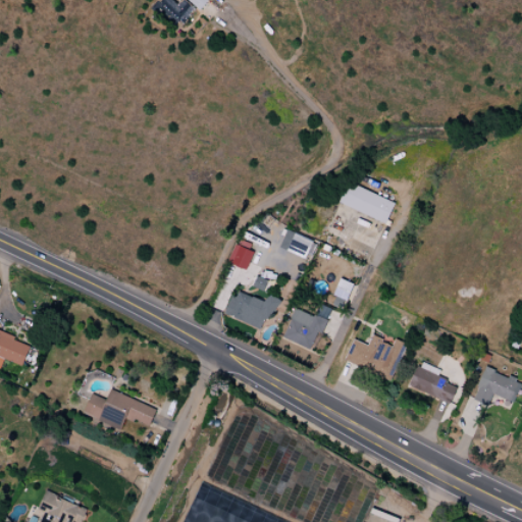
[(184,0),(179,0),(177,4),(172,0),(158,0),(154,4),(179,25),(194,8),(184,0)]
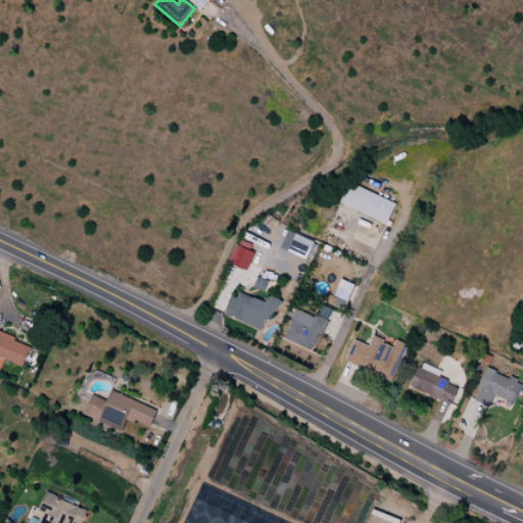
[(209,0),(208,0),(188,0),(200,10),(209,0)]
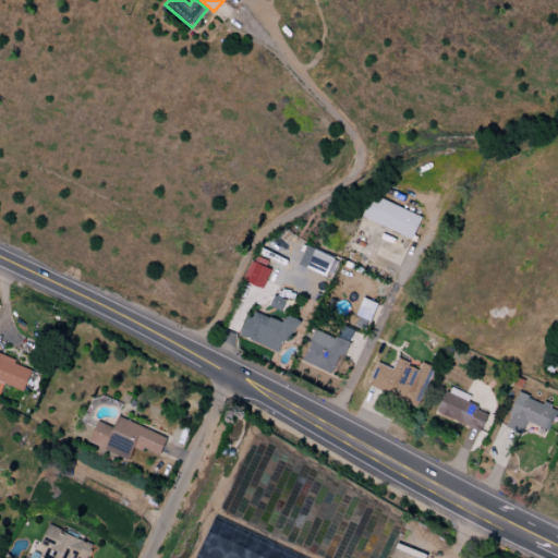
[(362,217),(412,240),(422,218),(373,195),(362,217)]
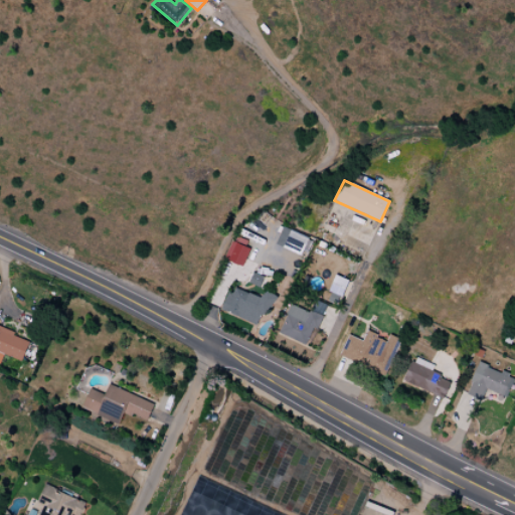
[(308,237),(283,227),(275,245),(301,255),(308,237)]
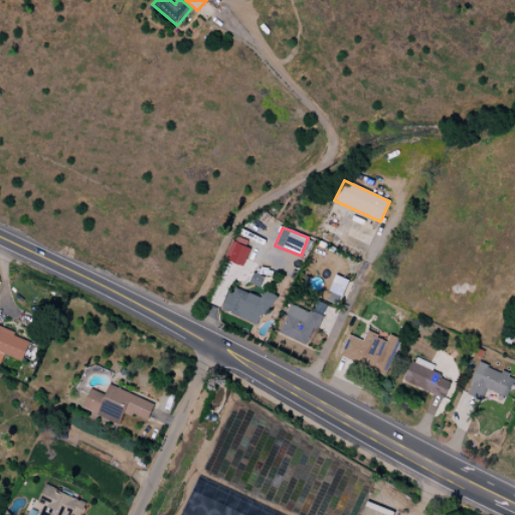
[(224,260),(242,267),(249,248),(231,241),(224,260)]
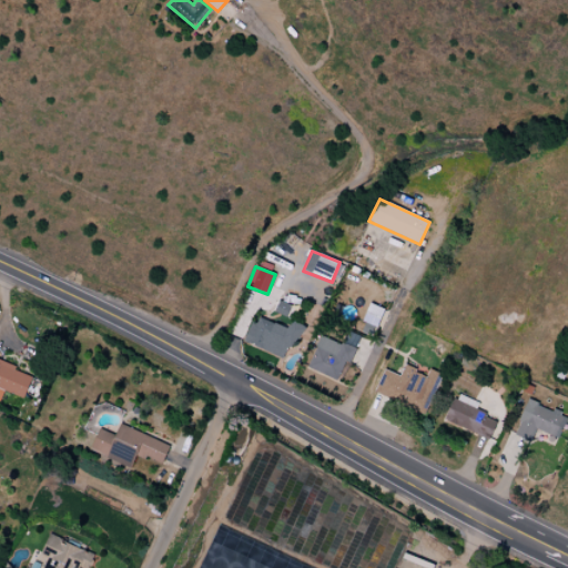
[(384,310),(369,304),(362,322),(377,327),(384,310)]
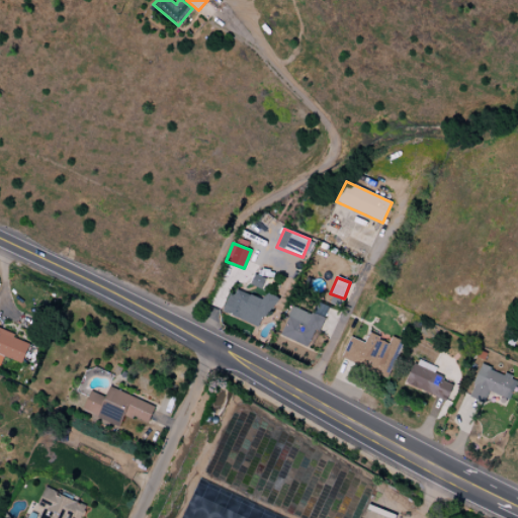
[(224,312),(261,328),(274,296),(266,292),(263,300),(234,287),(224,312)]
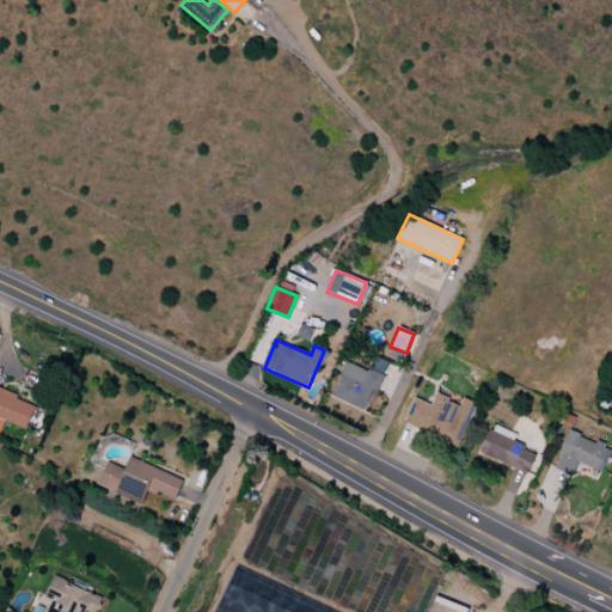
[(366,411),(386,362),(375,357),(369,372),(346,362),(331,397),(366,411)]
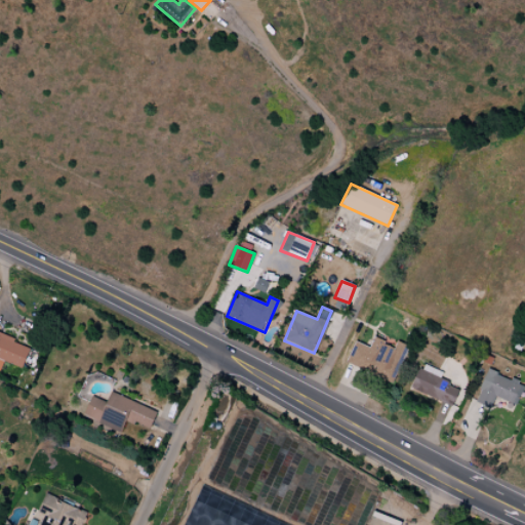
[(31,347),(0,334),(0,370),(3,361),(22,369),(31,347)]
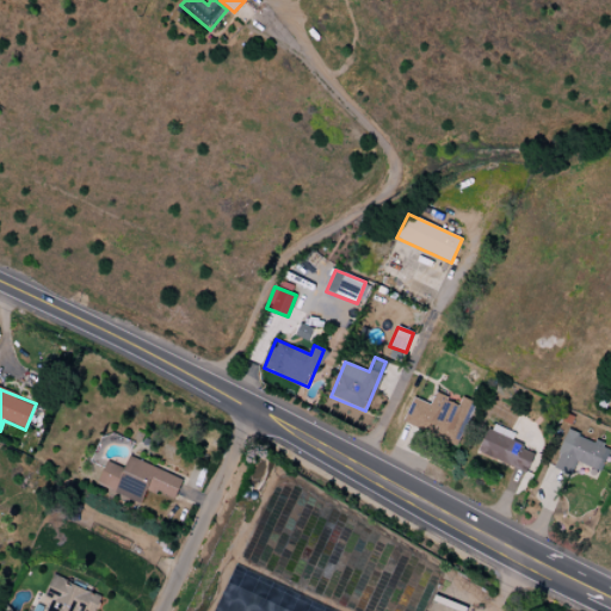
[(413,397),(402,424),(457,445),(475,402),(462,397),(460,403),(434,394),(430,405),(413,397)]
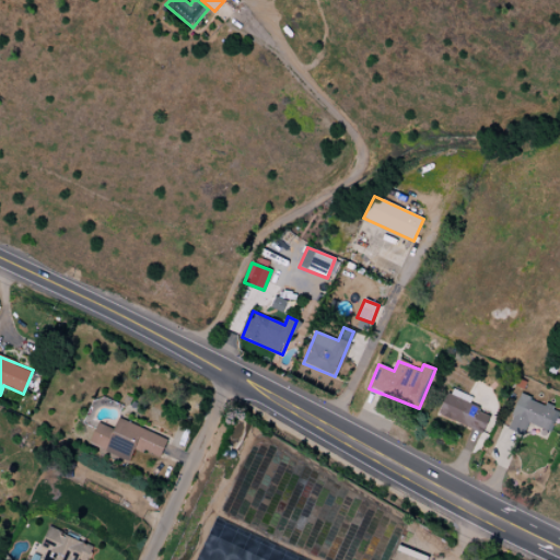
[(468,405),(471,397),(450,387),(438,415),(481,433),(490,415),(468,405)]
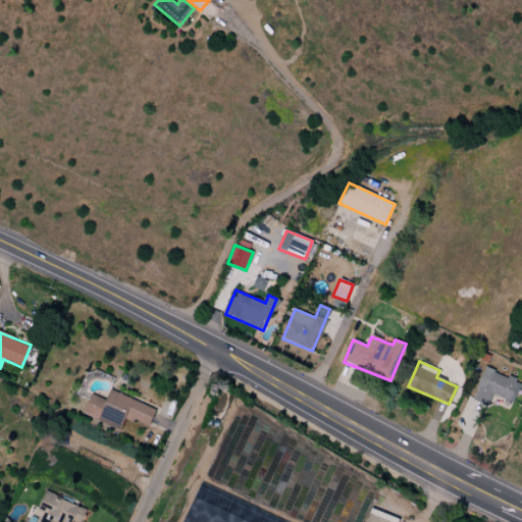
[(514,403),(521,381),(484,368),(473,401),(488,406),(492,396),(514,403)]
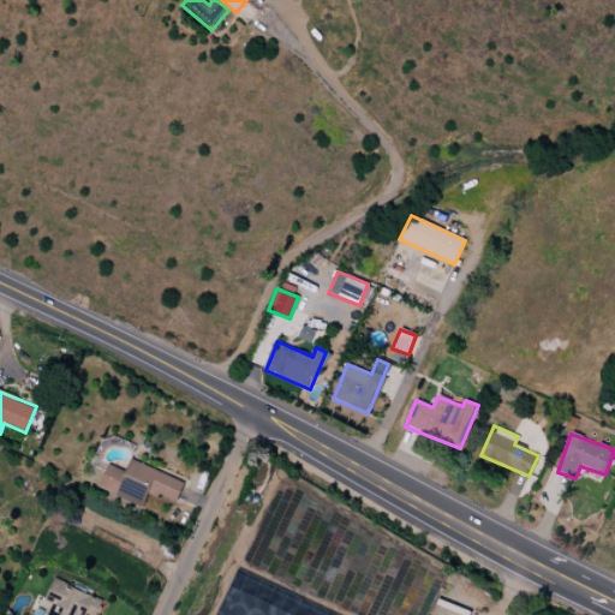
[(184,483),(130,459),(124,472),(107,464),(97,488),(141,507),(148,491),(174,503),(184,483)]
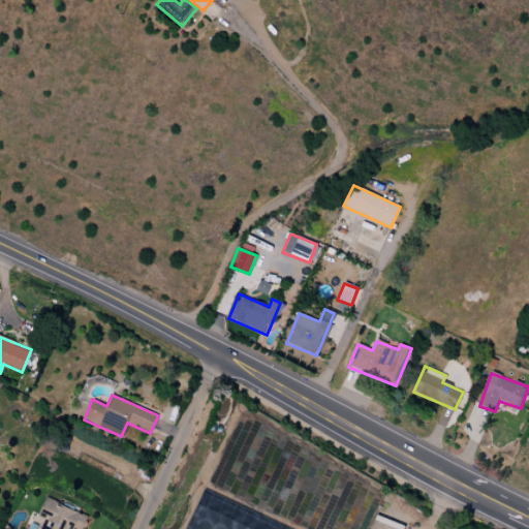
[(83,528),(88,516),(45,499),(38,517),(53,523),(50,528),(83,528)]
